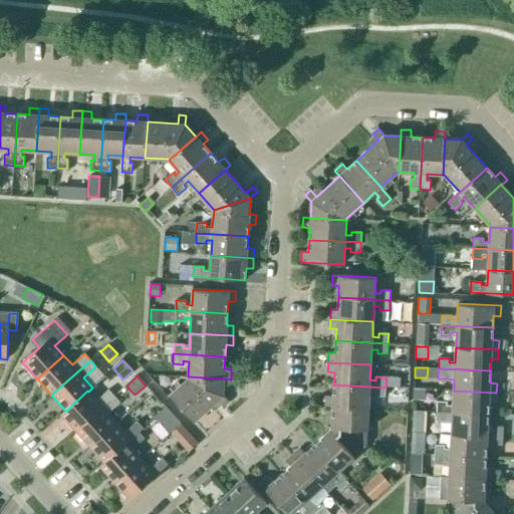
[(223,395),(224,378),(188,376),(188,378),(170,395),(194,422),(218,400),(224,407),(229,402),(223,395)]
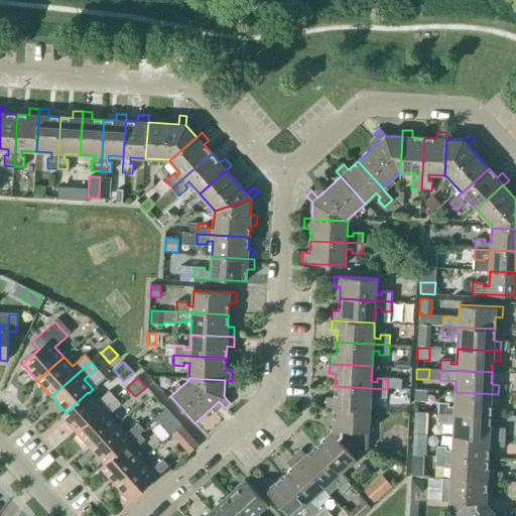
[(386,398),(387,389),(335,386),(335,398),(328,397),(327,407),(334,408),(334,407),(370,409),(371,394),(377,394),(377,398),(386,398)]
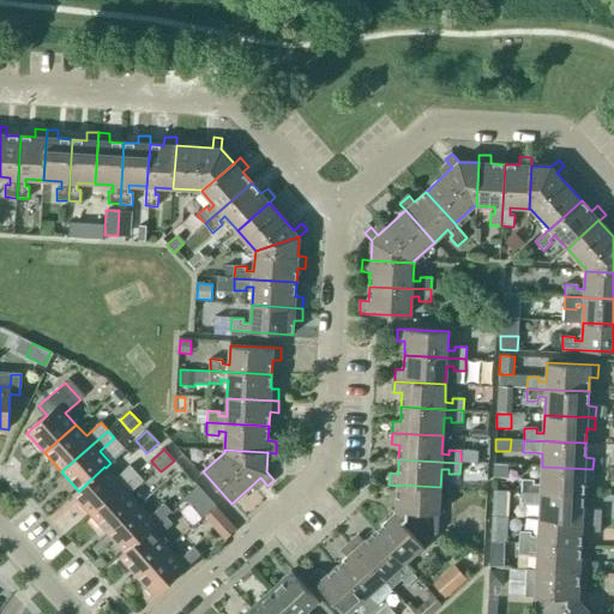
[(494,464),(494,477),(507,479),(509,464),(494,464)]
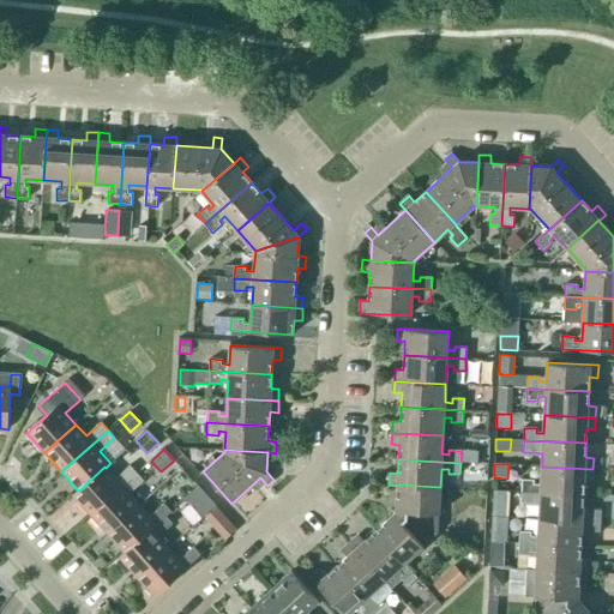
[(90,515),(137,473),(130,465),(115,479),(106,468),(104,467),(79,491),(78,491),(73,495),(90,515)]
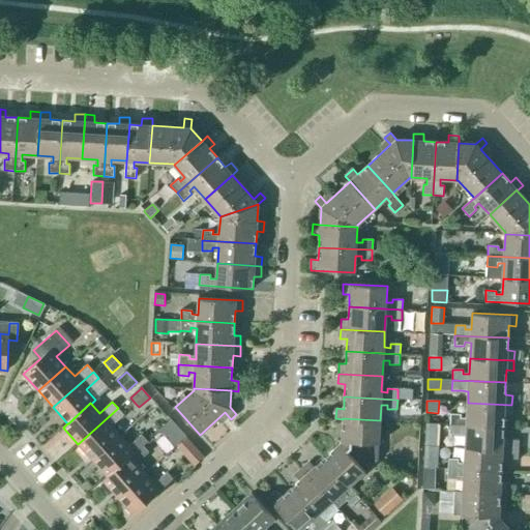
[(511,415),(511,405),(468,403),(467,418),(461,418),(461,414),(450,414),(450,424),(503,428),(504,414),(511,415)]
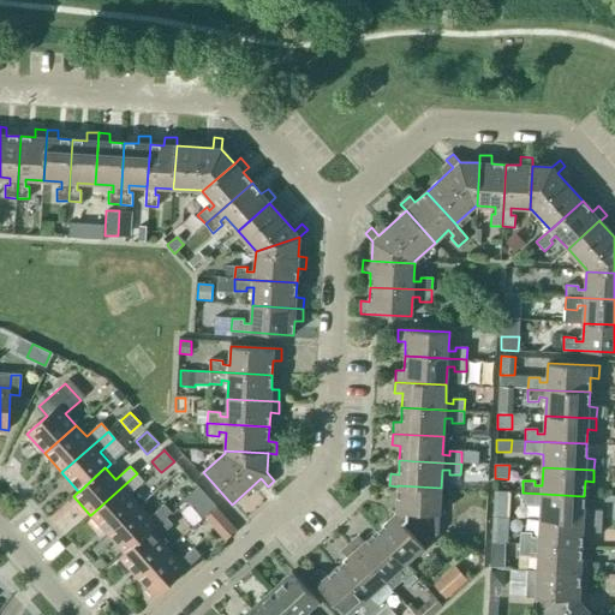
[(108,535),(139,506),(129,495),(143,482),(137,473),(90,515),(108,535)]
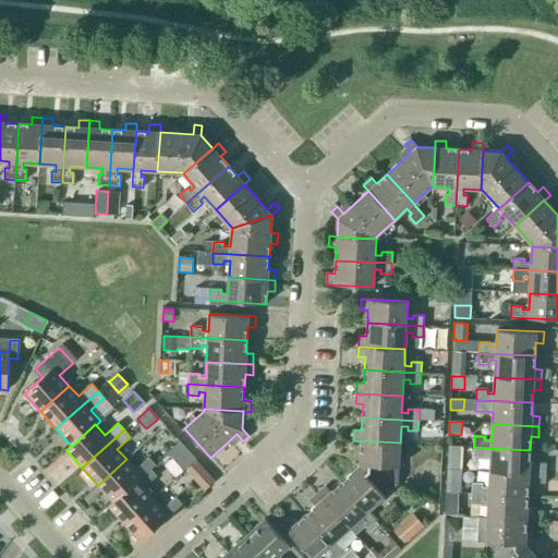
[(398,484),(400,443),(361,440),(361,441),(360,466),(398,484)]
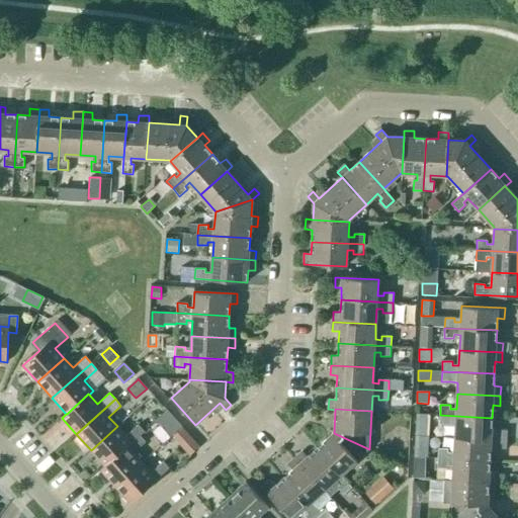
[(168,411),(156,421),(164,429),(170,436),(171,437),(182,426),(181,425),(168,411)]
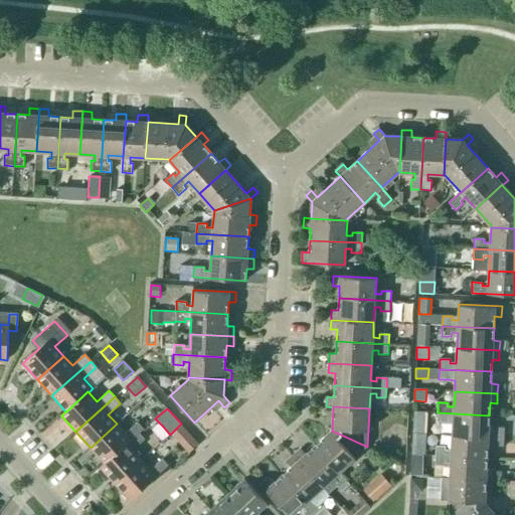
[(426,433),(427,411),(412,410),(412,433),(426,433)]
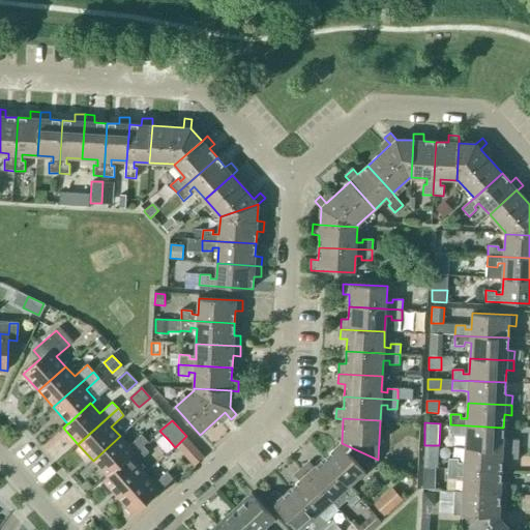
[(503,439),(503,428),(450,424),(449,435),(460,435),(460,432),(466,432),(466,447),(509,449),(510,440),(503,439)]
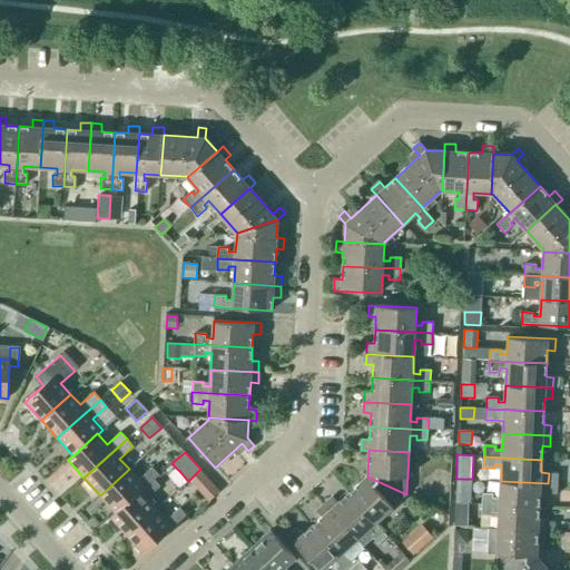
[(116,513),(154,480),(159,475),(153,468),(138,480),(129,469),(100,495),(116,512),(116,513)]
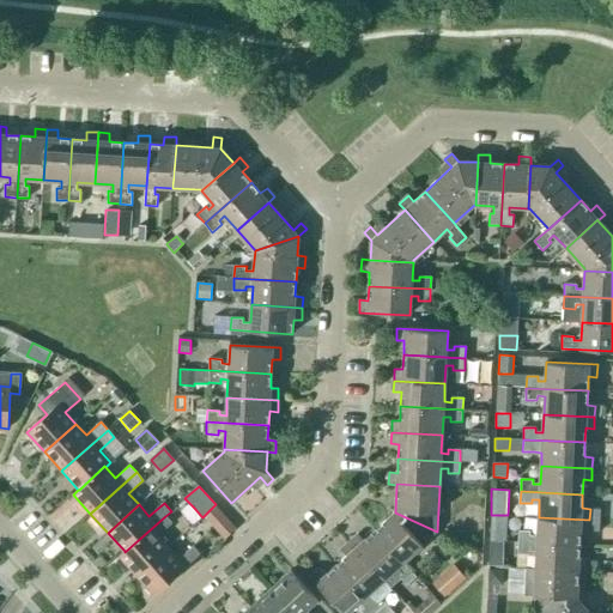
[(225,538),(237,527),(217,505),(206,516),(225,538)]
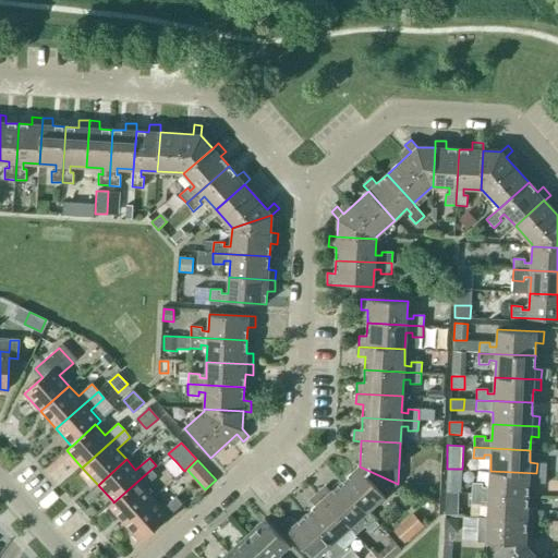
[(367,512),(367,511),(398,484),(360,466),(341,483),(367,512)]
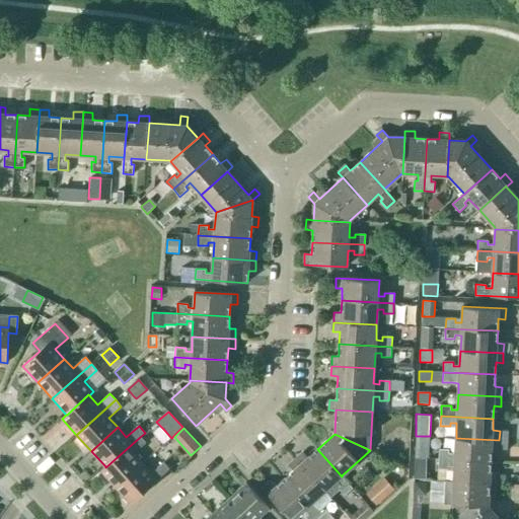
[(116,488),(142,463),(134,454),(146,443),(140,437),(105,467),(105,466),(100,470),(116,488)]
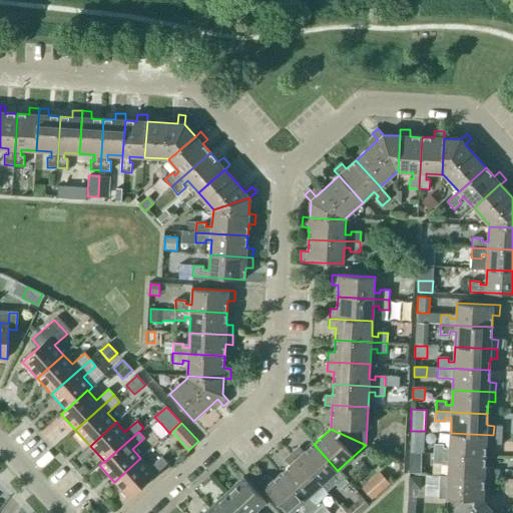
[(492,445),(493,435),(451,433),(450,448),(444,448),(444,445),(434,444),(433,454),(485,457),(486,445),(492,445)]
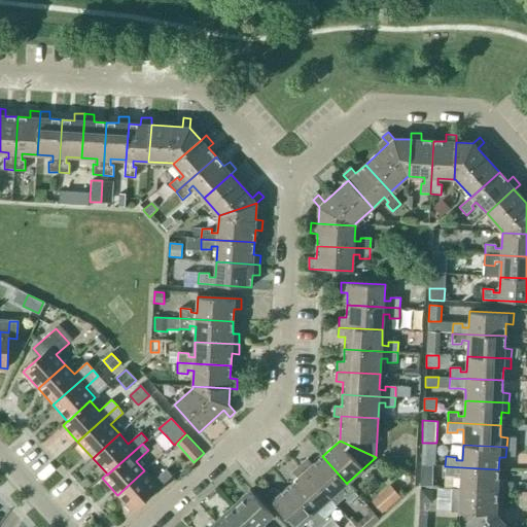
[(358,495),(347,483),(347,484),(322,456),(313,464),(308,459),(301,466),(329,498),(342,488),(346,492),(343,495),(350,502),(358,495)]
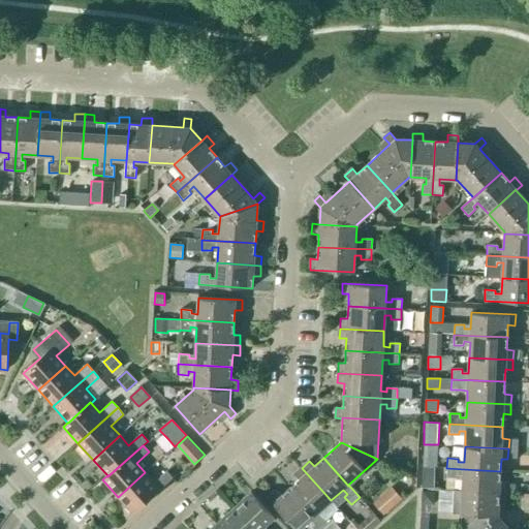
[(319,510),(331,500),(302,468),(294,474),(299,479),(289,488),(325,527),(334,521),(327,512),(323,516),(319,510)]
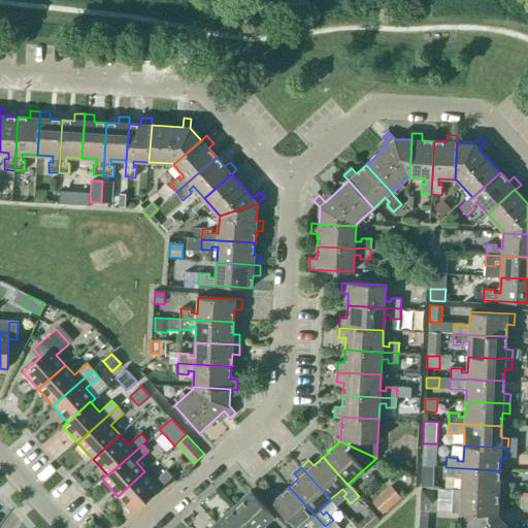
[(498,483),(499,470),(446,467),(446,477),(456,479),(456,474),(462,474),(461,490),(498,492),(498,493),(505,493),(505,483),(498,483)]
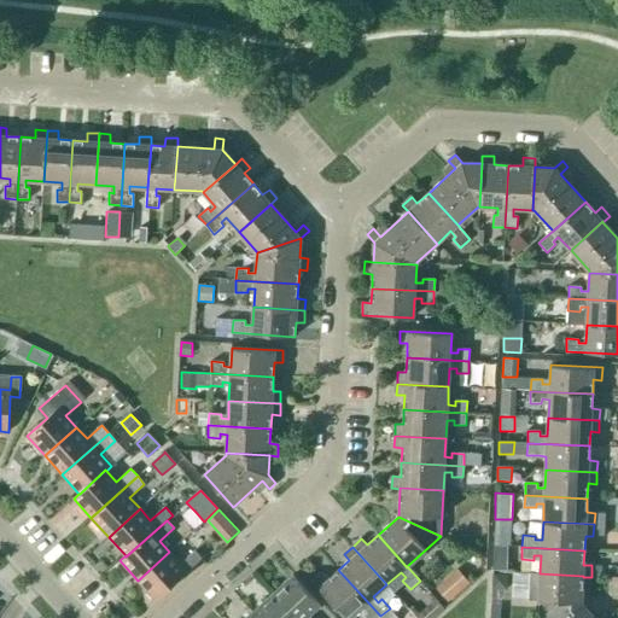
[(169,552),(138,581),(156,600),(202,559),(194,551),(180,564),(169,552)]
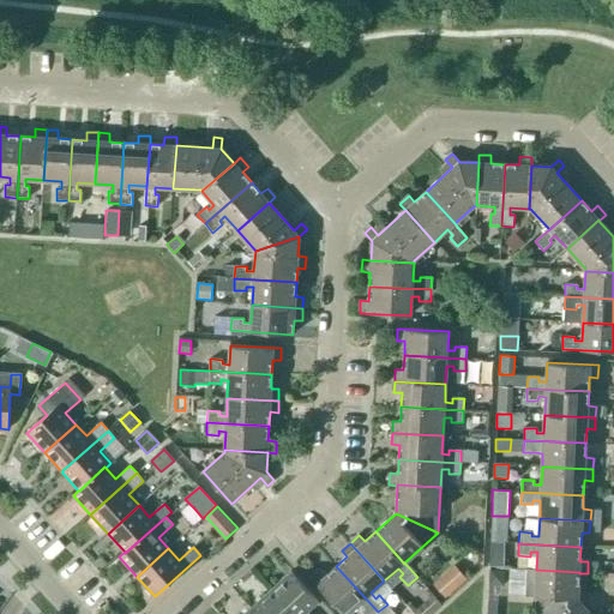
[(445,599),(468,578),(453,564),(432,584),(445,599)]
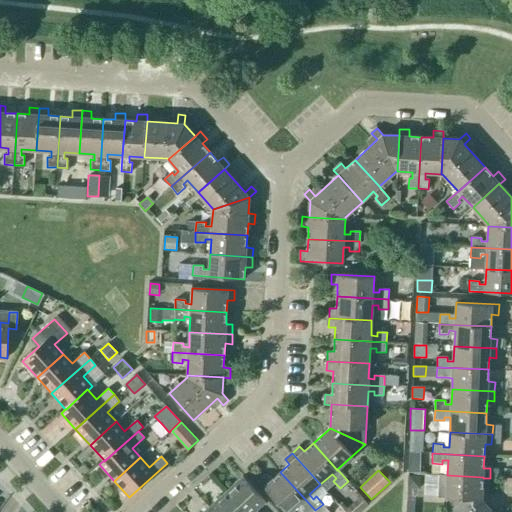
[(303,511),(313,511),(315,510),(280,472),(271,480),(267,475),(259,482),(286,511),(289,511),(300,503),(304,507),(301,510),(303,511)]
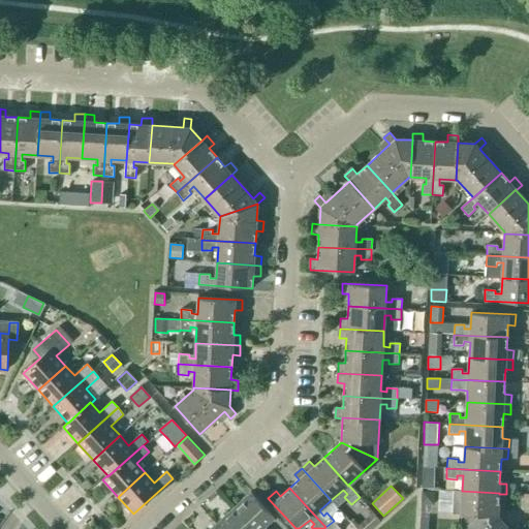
[(421,491),(419,504),(421,504),(430,504),(434,504),(435,492),(421,491)]
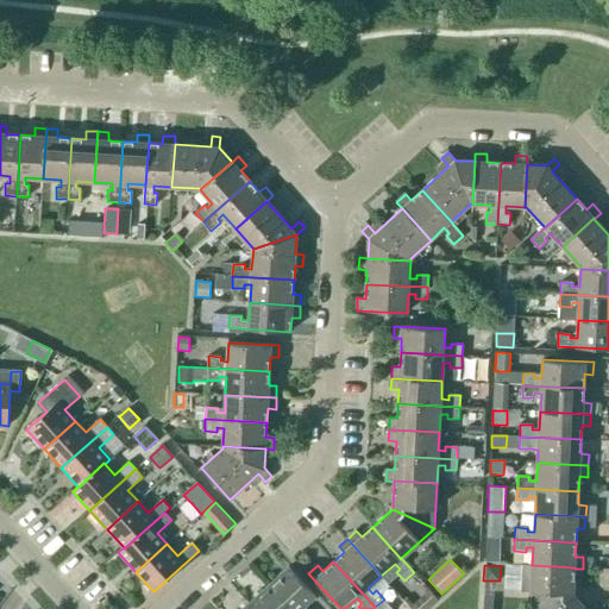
[(534,608),(573,596),(575,569),(575,567),(532,565),(529,608),(534,608)]
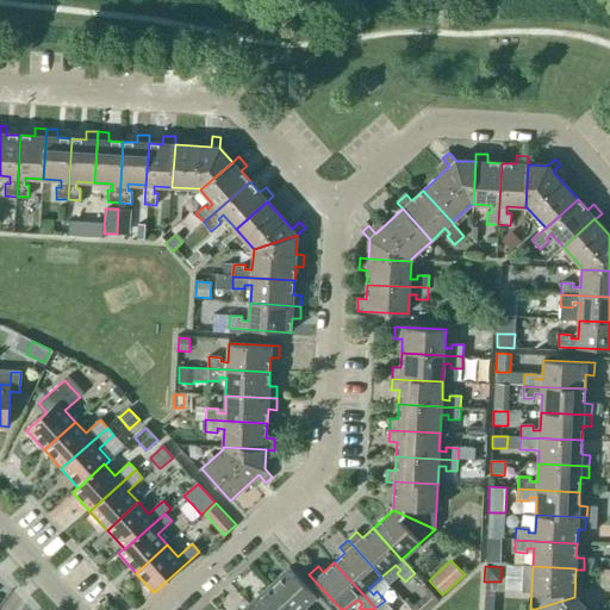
[(269,586),(290,609),(306,609),(305,609),(317,598),(290,568),(269,586)]
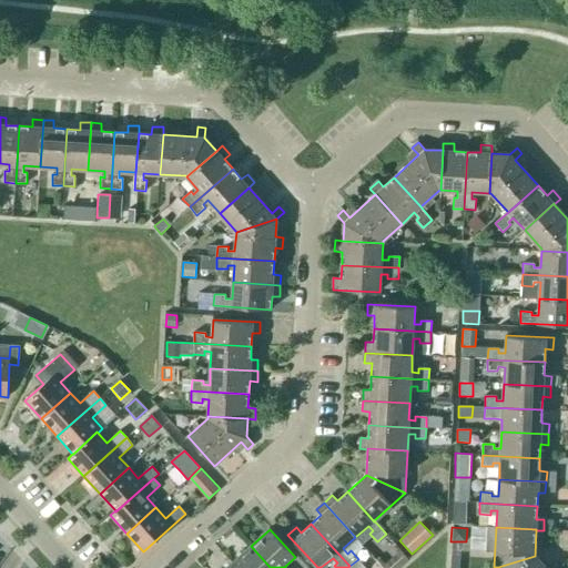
[(270,567),(251,546),(232,564),(235,567),(270,567)]
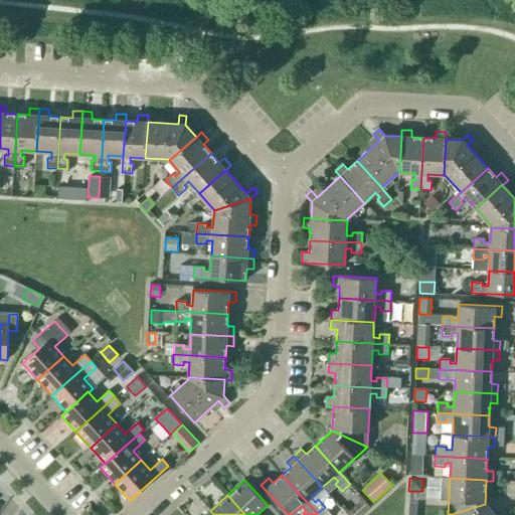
[(495,514),(485,504),(452,514),(495,514)]
